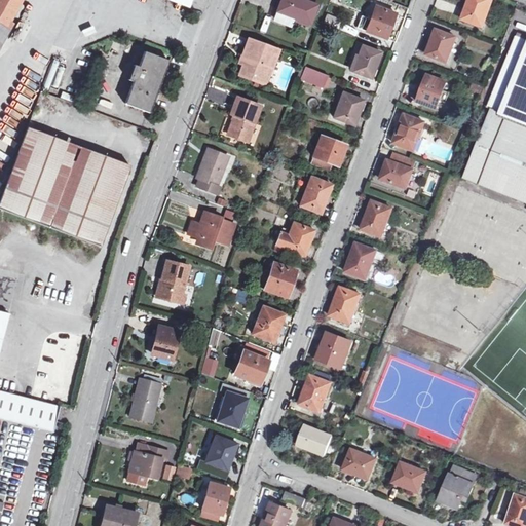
[(9,26),(24,0),(0,0),(0,48),(12,28),(9,26)]
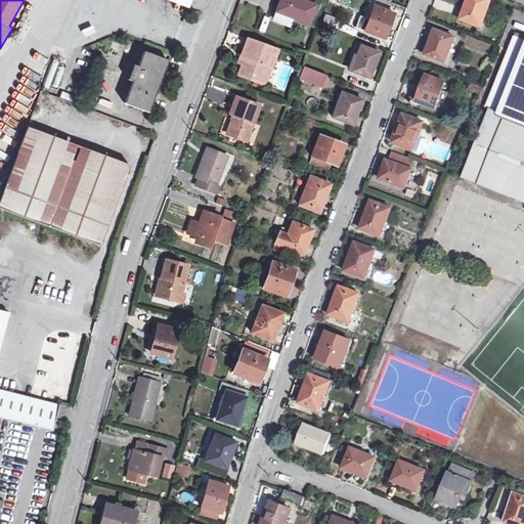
[(305,0),(281,0),(277,10),(294,16),(311,24),(318,5),(305,0)]
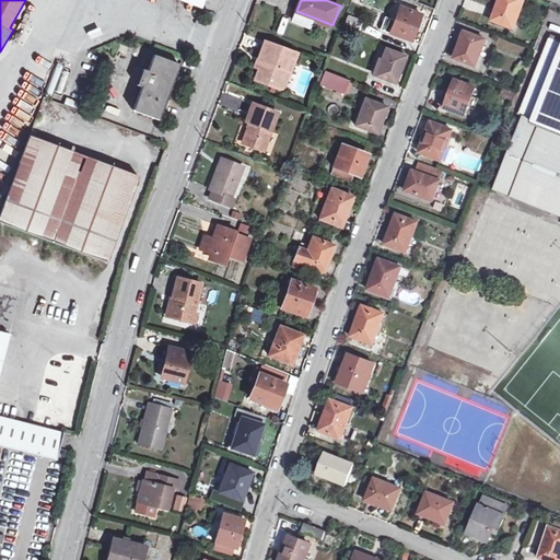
[(521,13),(525,0),(501,0),(493,20),(513,27),(518,12),(521,13)]
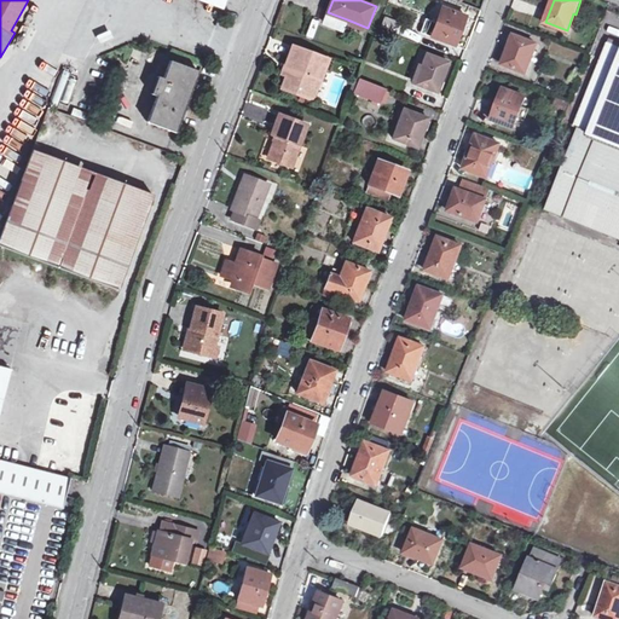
[(437,25),(433,35),(456,45),(468,16),(447,7),(444,16),(439,27),(437,25)]
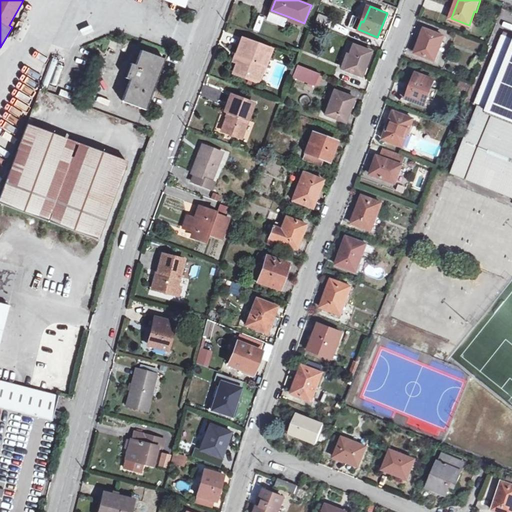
[(284,25),(287,16),(271,10),(268,19),(284,25)]
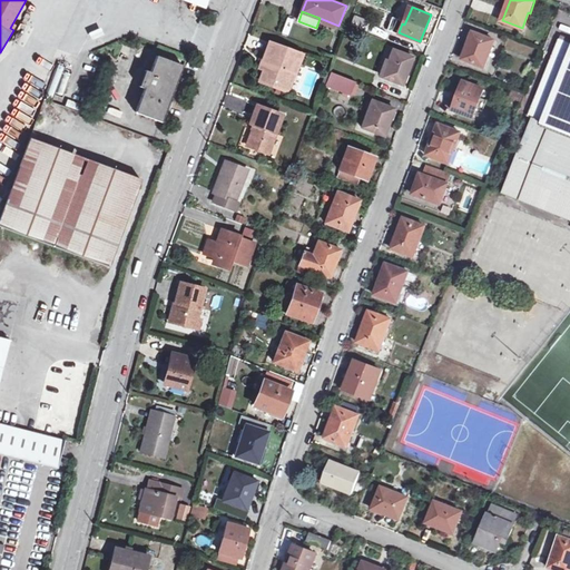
[(354,15),(350,26),(362,30),(366,19),(354,15)]
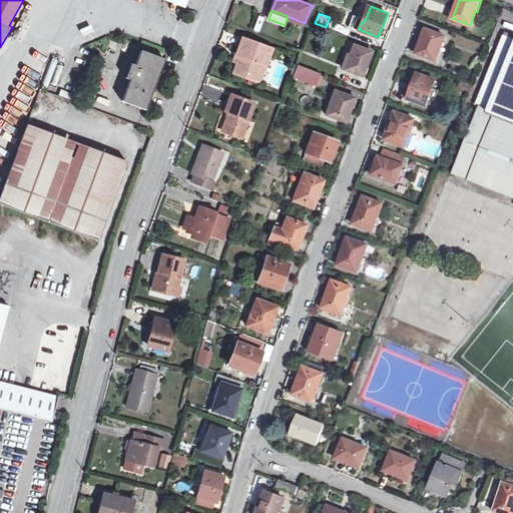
[(350,26),(356,28),(360,17),(355,15),(350,26)]
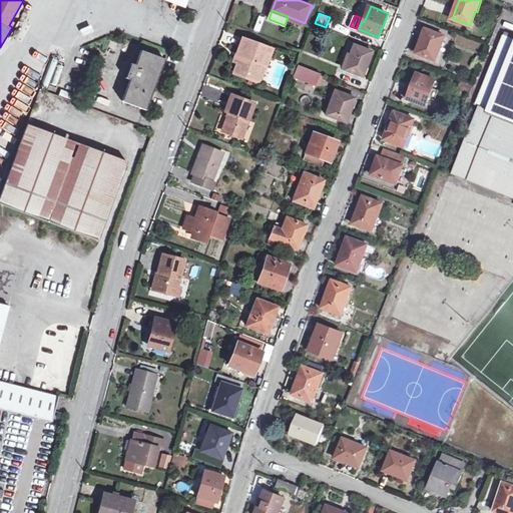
[(444,44),(447,36),(428,28),(418,53),(435,60),(442,43),(444,44)]
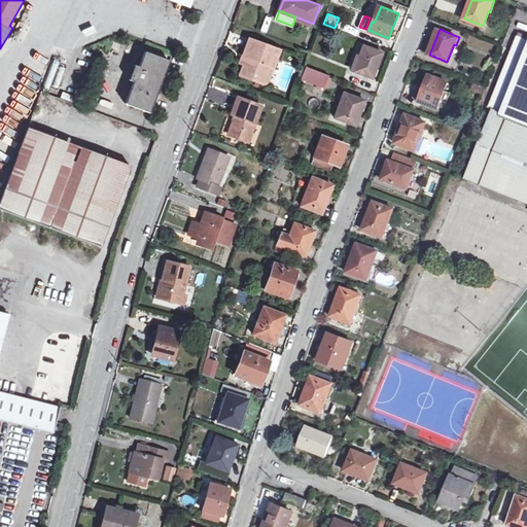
[(526,39),(519,36),(490,108),(493,108),(465,177),(526,202),(526,39)]
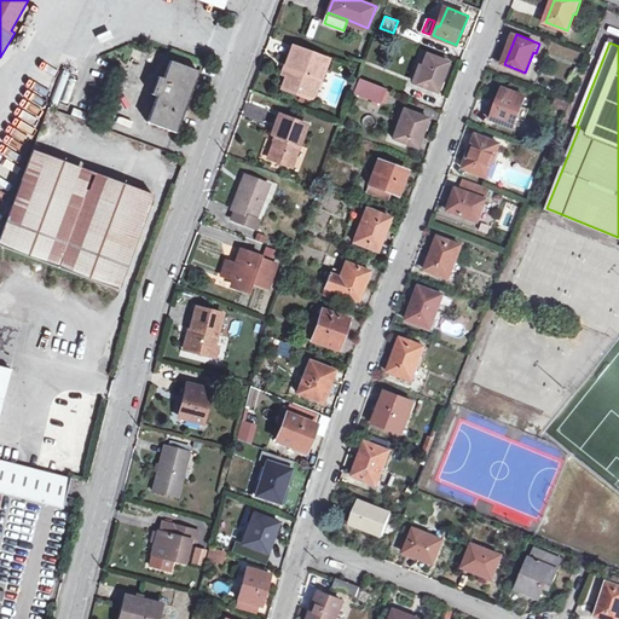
[(285,87),(310,97),(313,88),(318,91),(325,69),(331,71),(336,58),(330,56),(329,59),(296,46),(288,65),(293,68),(290,76),(285,87)]
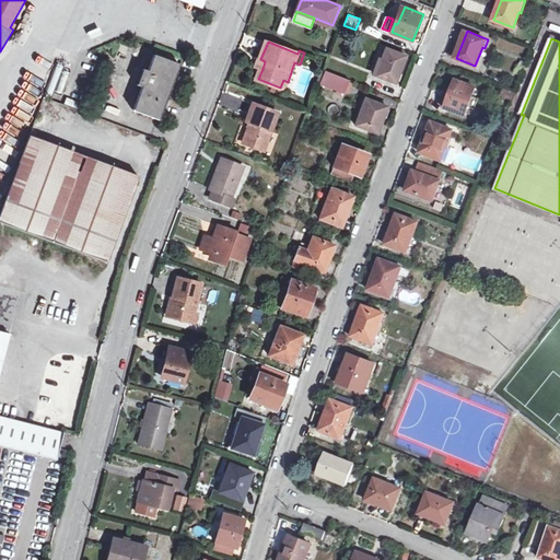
[(388,48),(377,76),(397,83),(407,56),(388,48)]
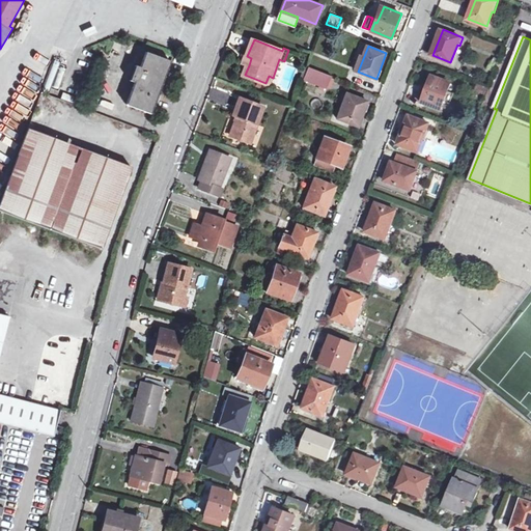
[(148,52),(142,67),(137,65),(132,80),(136,82),(128,104),(152,113),(172,61),(148,52)]
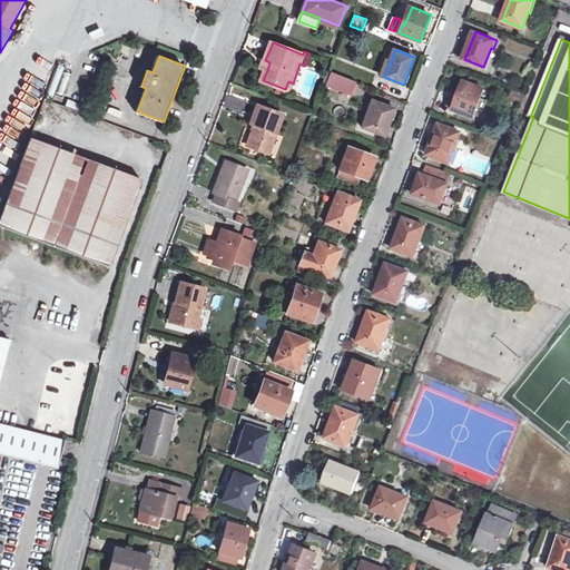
[(333,72),(327,86),(352,95),(356,81),(333,72)]
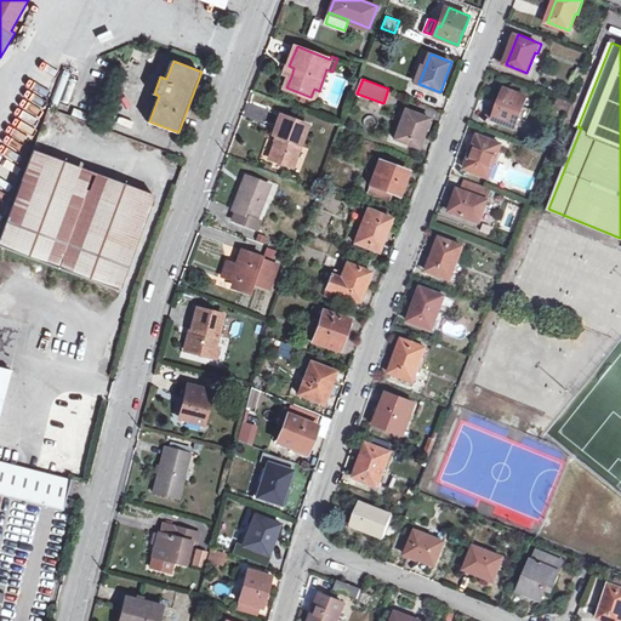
[(517,127),(520,118),(524,109),(529,96),(508,87),(503,101),(499,100),(491,118),(517,127)]
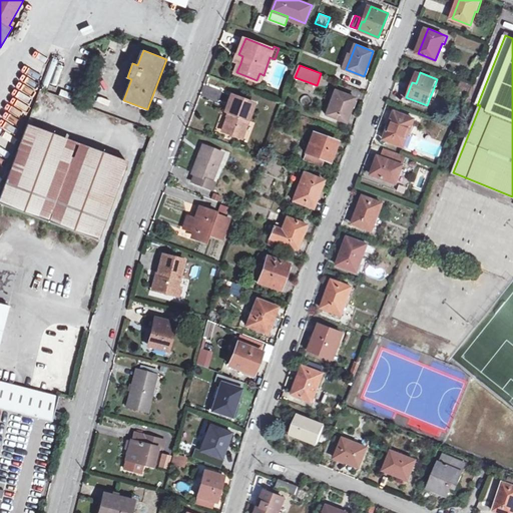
[(462,81),(460,87),(470,91),(472,85),(462,81)]
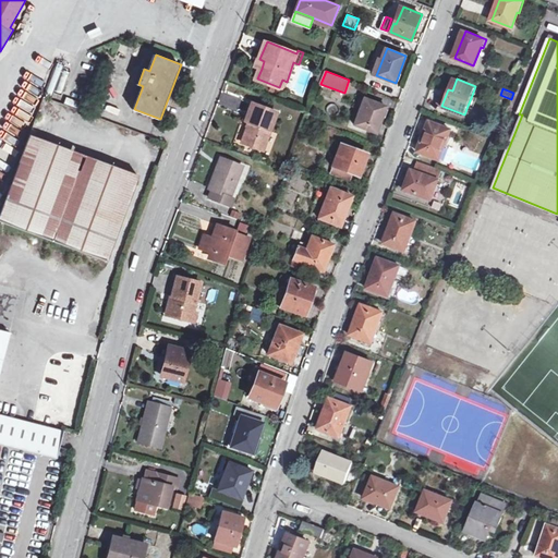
[(477,100),(471,98),(468,106),(474,109),(477,100)]
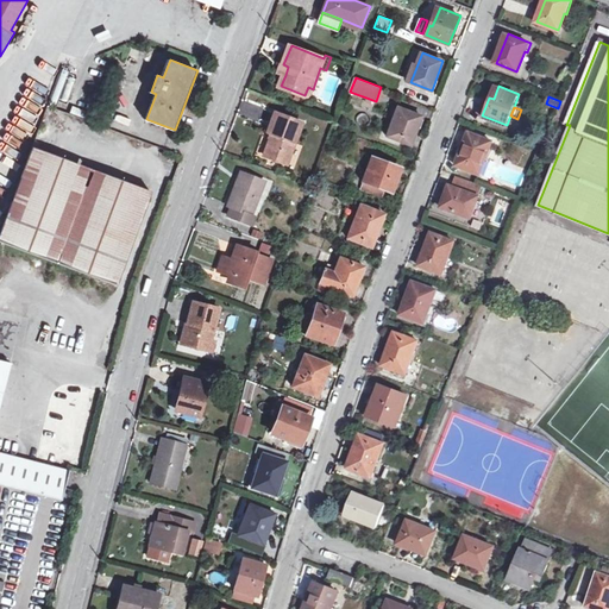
[(402,108),(395,127),(391,126),(388,136),(410,145),(422,115),(402,108)]
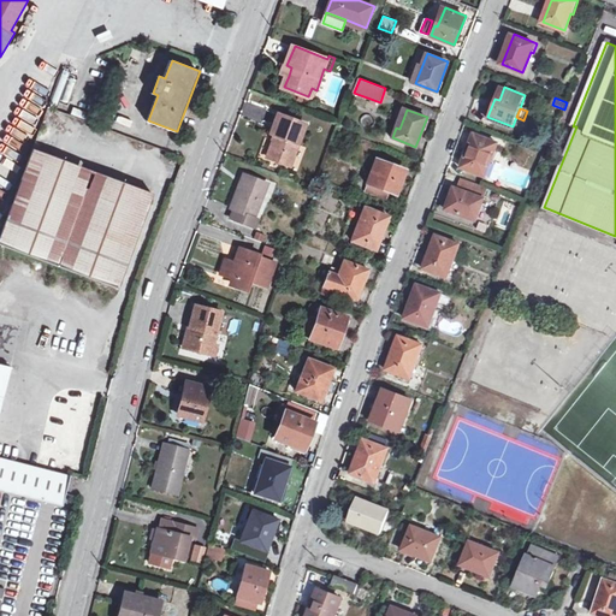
[(280,114),(273,134),(277,135),(268,157),(291,165),(307,124),(280,114)]
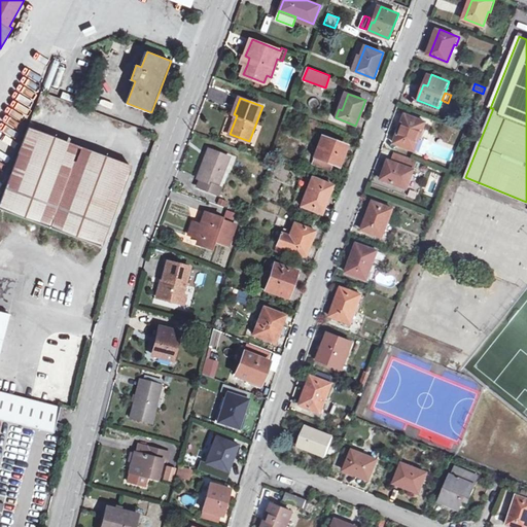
[(395,143),(414,149),(419,135),(422,136),(427,121),(407,114),(395,143)]
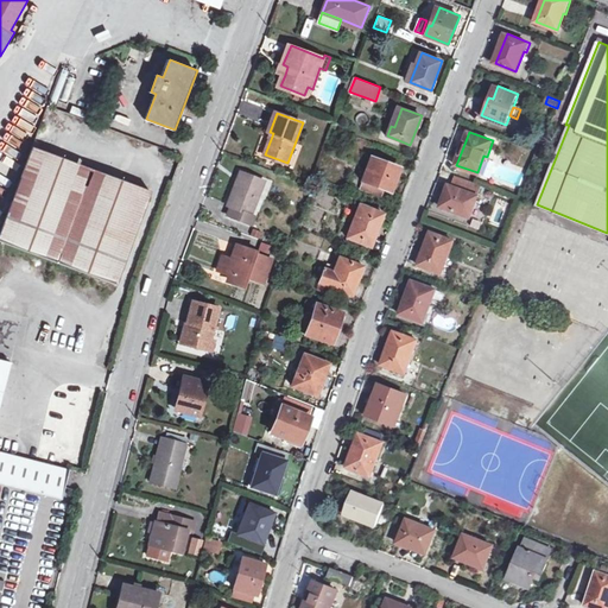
[(24,147),(0,228),(0,245),(120,280),(149,184),(24,147)]
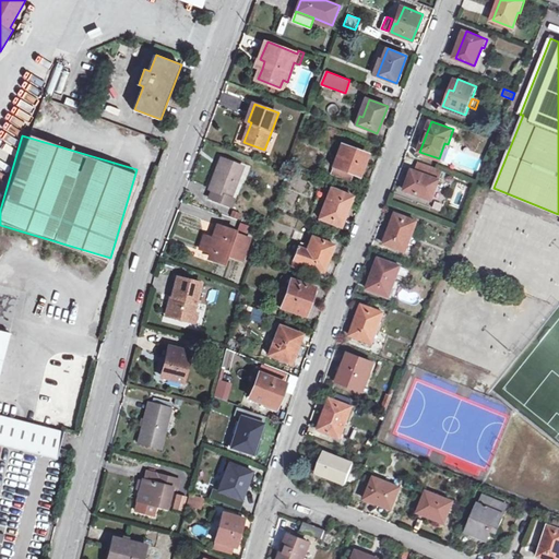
[(444,143),(439,158),(447,162),(452,146),(448,144),(444,143)]
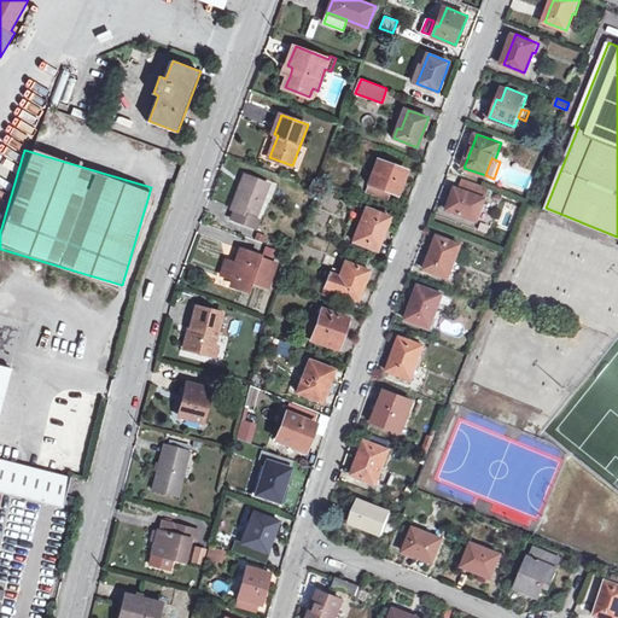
[(369,184),(371,185),(391,192),(400,196),(407,174),(389,167),(389,163),(379,159),(369,184)]
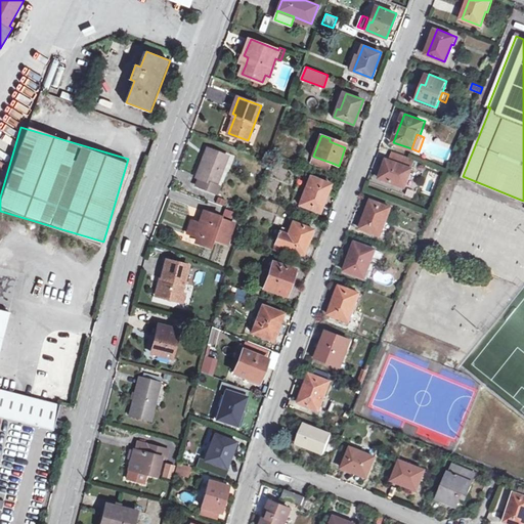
[(453,148),(431,140),(427,153),(448,161),(453,148)]
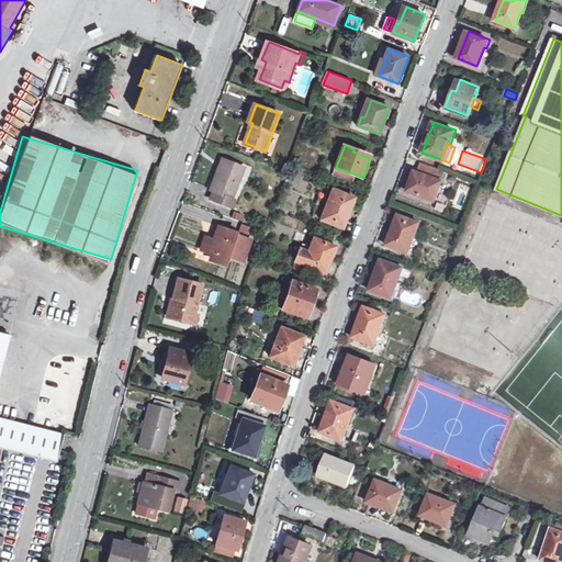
[(234,197),(236,192),(246,167),(224,158),(213,189),(216,190),(213,198),(234,206),(237,198),(234,197)]
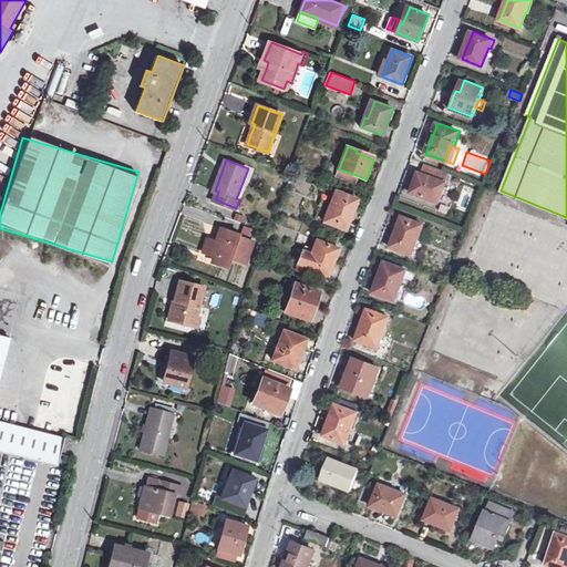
[(356,183),(359,176),(340,169),(338,176),(356,183)]
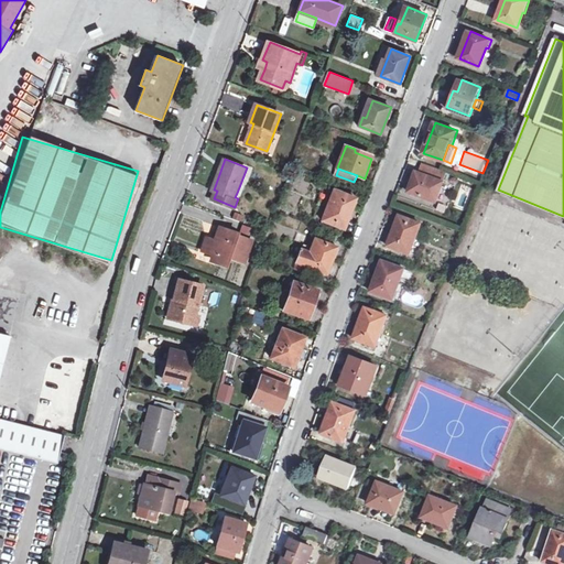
[(418,172),(410,192),(437,202),(445,182),(418,172)]
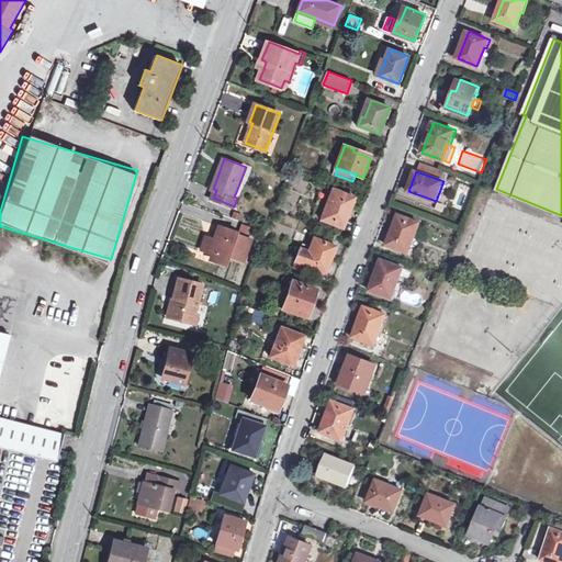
[(337,189),(330,205),(327,204),(322,218),(344,227),(356,197),(337,189)]
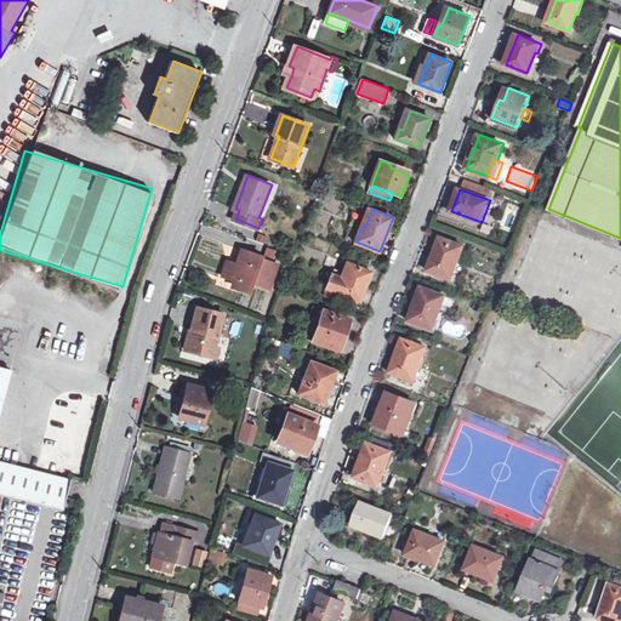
[(456,261),(459,262),(465,246),(442,237),(428,271),(448,278),(450,278),(456,261)]
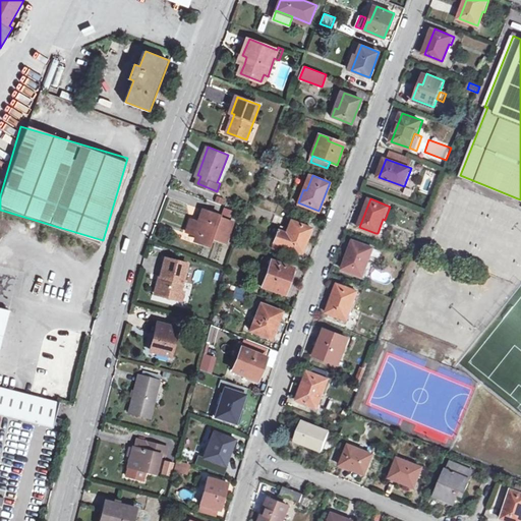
[(210,245),(213,237),(227,242),(234,222),(220,217),(221,214),(205,209),(201,218),(204,219),(203,222),(192,219),(187,231),(203,236),(200,241),(210,245)]
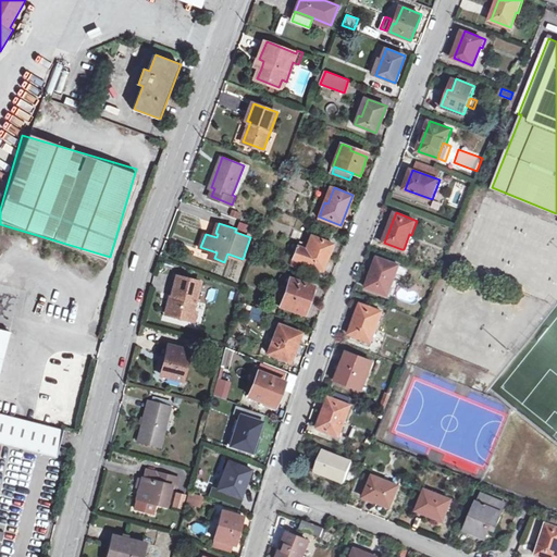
[(306,249),(298,246),(293,258),(323,269),(333,243),(316,236),(311,245),(309,244),(306,249)]
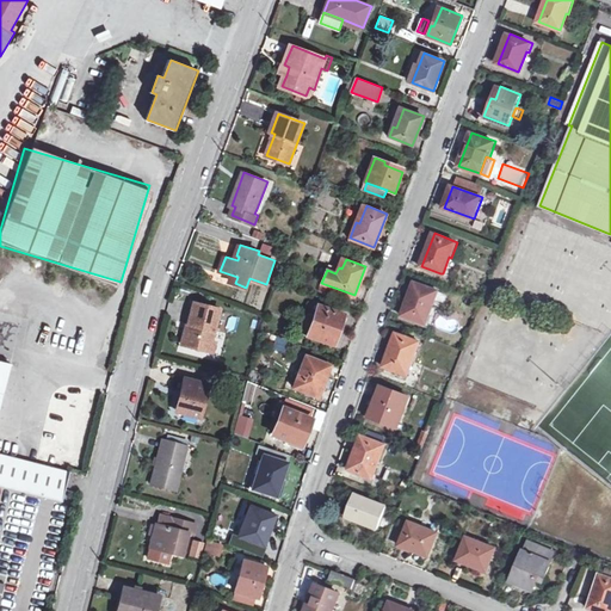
[(335,273),(339,267),(329,263),(327,270),(335,273)]
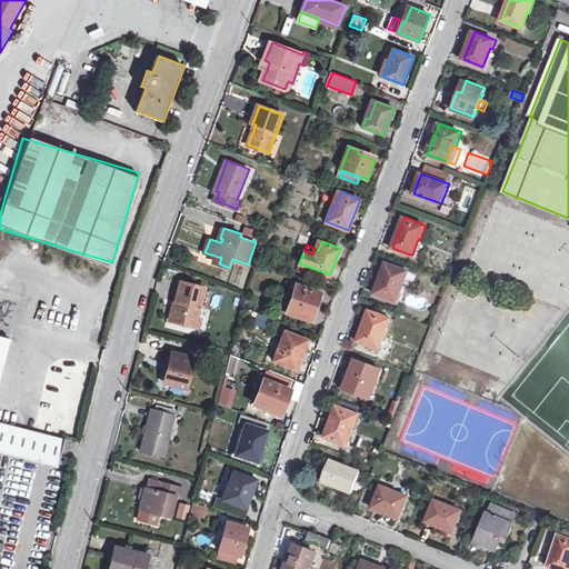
[(388,262),(381,278),(385,279),(378,295),(398,302),(410,270),(388,262)]
